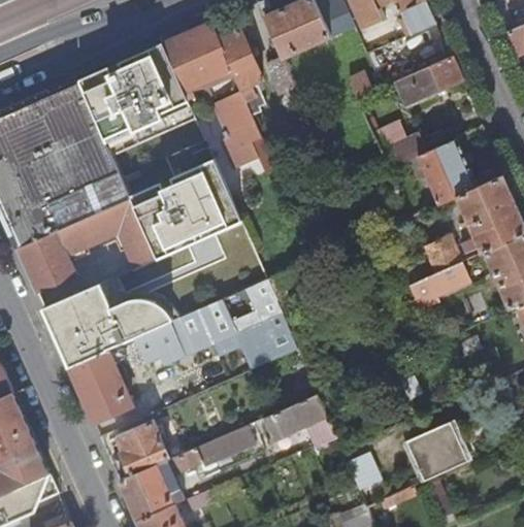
[(299,0),(263,17),(280,55),(281,56),(354,24),(342,0),(299,0)]
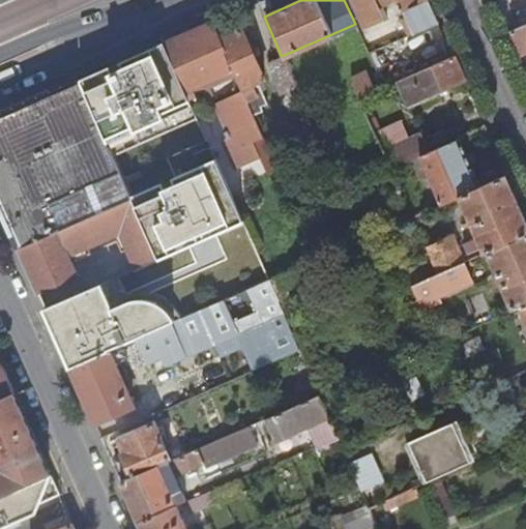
[(354,0),(367,26),(384,19),(378,4),(386,1),(392,15),(405,9),(408,17),(402,20),(409,34),(437,22),(427,0),(354,0)]
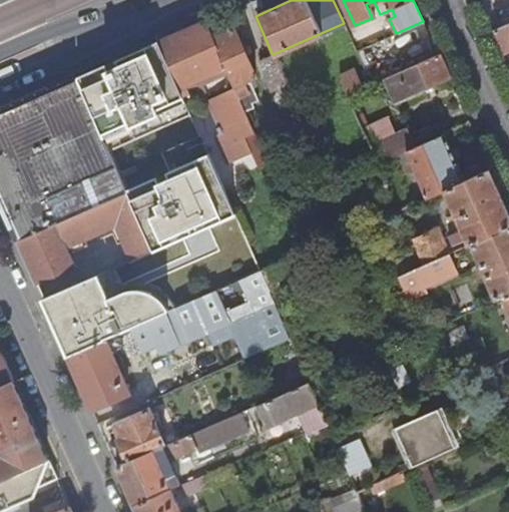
[(160,47),(178,87),(206,76),(225,67),(211,35),(204,20),(157,40),(160,47)]
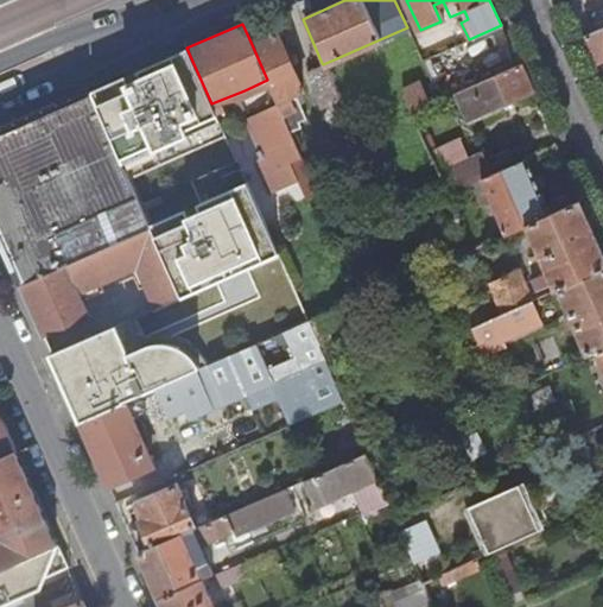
[(602,26),(583,36),(596,64),(602,59),(602,26)]
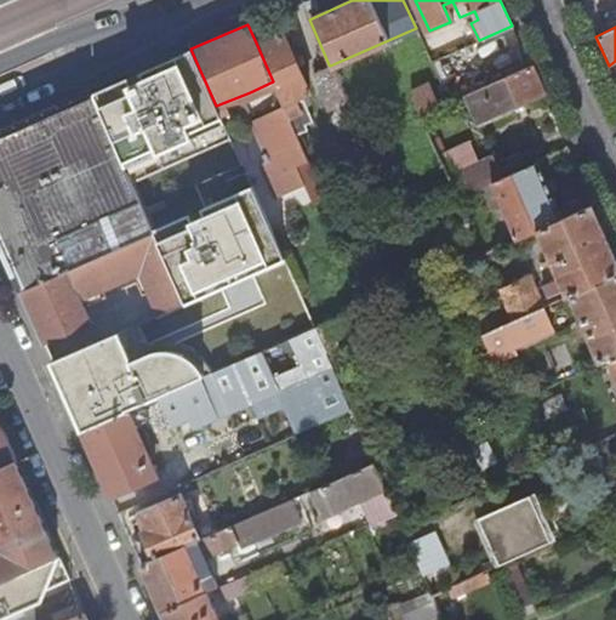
[(492,74),(526,61),(514,29),(441,57),(452,87),(492,72),(492,74)]
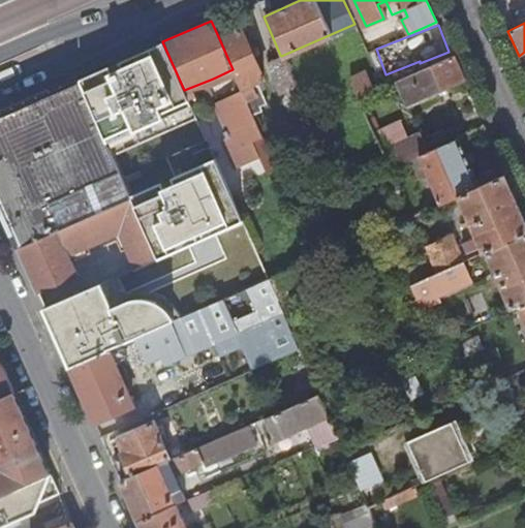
[(218,36),(233,69),(236,75),(242,91),(244,94),(249,92),(246,85),(263,78),(241,26),(218,36)]
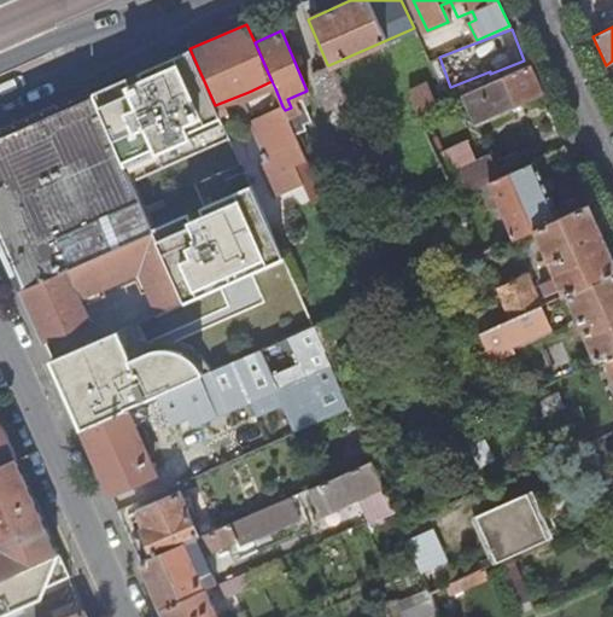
[(144,69),(147,77),(193,57),(190,48),(144,69)]
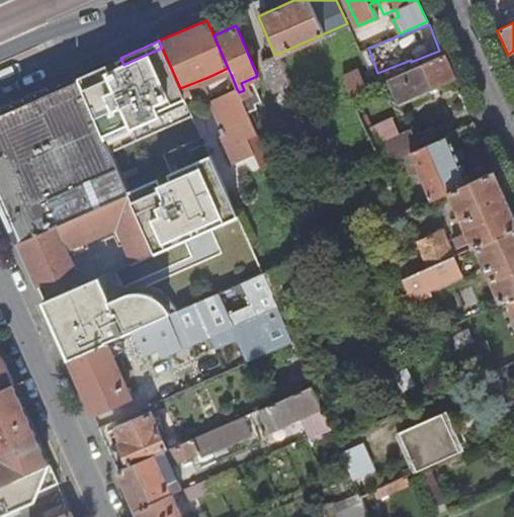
[(79,84),(109,153),(192,116),(184,97),(180,88),(162,48),(123,65),(115,68),(107,72),(79,84)]
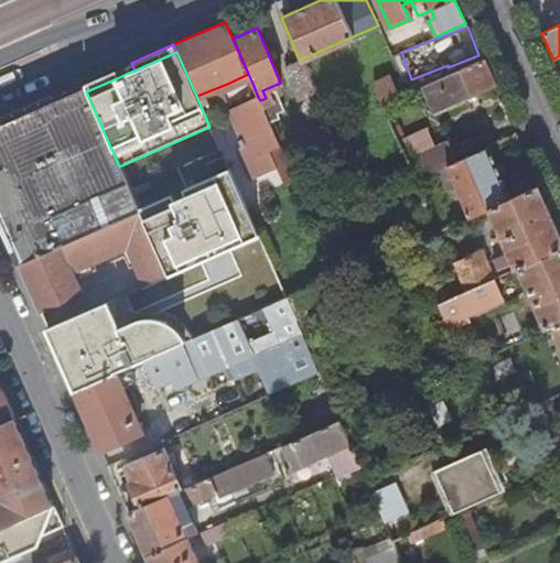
[(283,65),(299,97),(313,90),(300,60),(299,58),(283,65)]
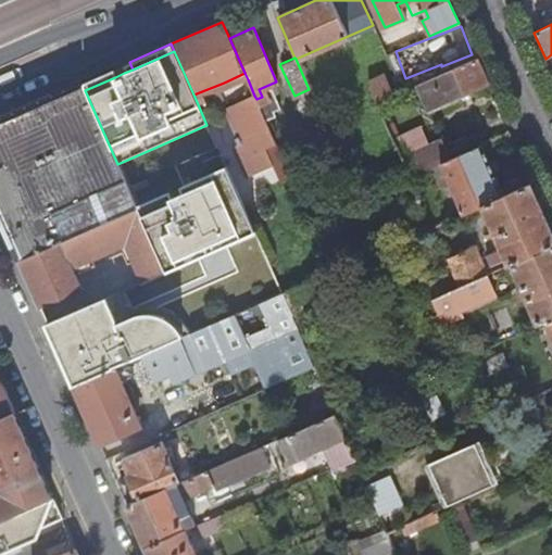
[(418,85),(428,106),(485,83),(475,60),(418,85)]
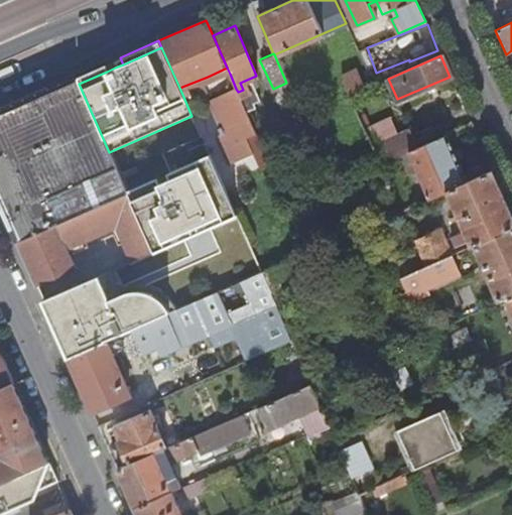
[(104,65),(76,77),(79,84),(107,72),(104,65)]
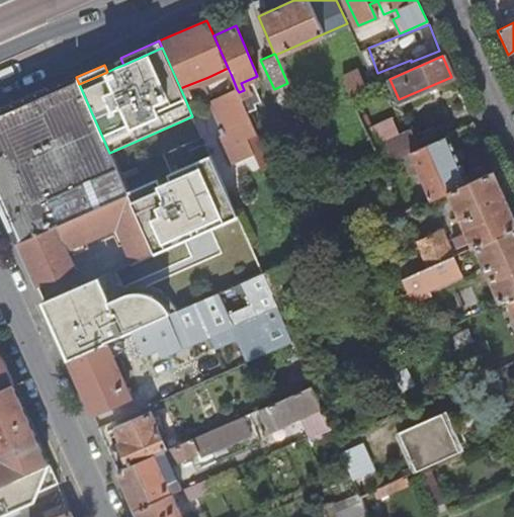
[(228,68),(208,77),(211,82),(231,74),(228,68)]
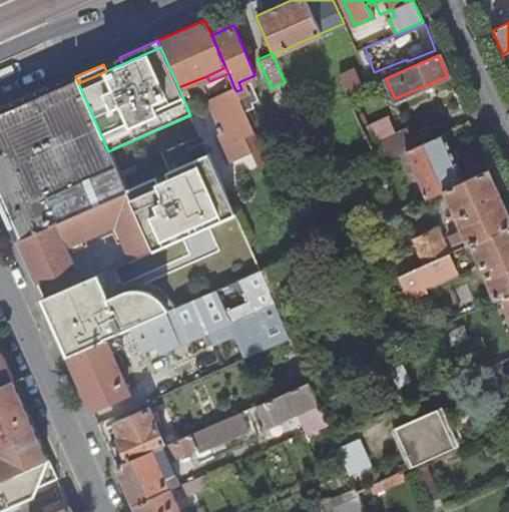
[(0,203),(16,241),(125,192),(108,151),(78,83),(75,76),(0,109),(0,203)]
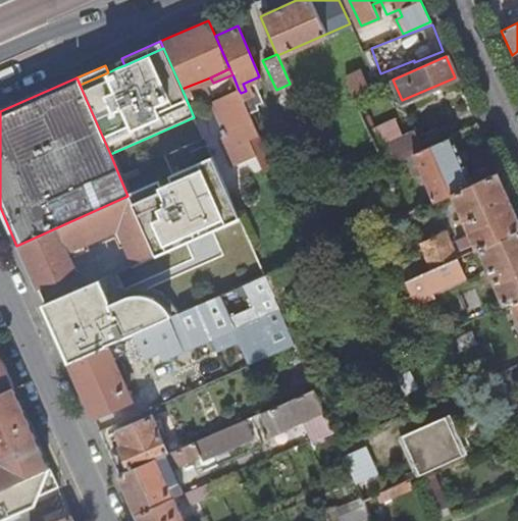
[(210,77),(182,89),(186,98),(193,95),(190,88),(198,85),(203,96),(210,93),(207,86),(213,83),(210,77)]
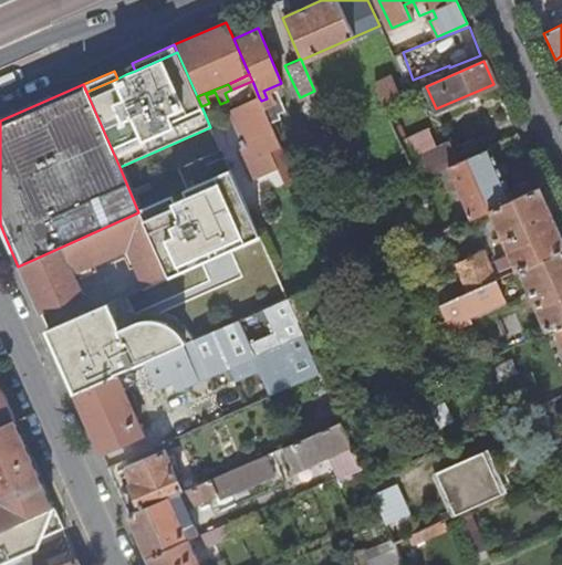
[(230,110),(250,157),(279,145),(261,101),(259,97),(230,110)]
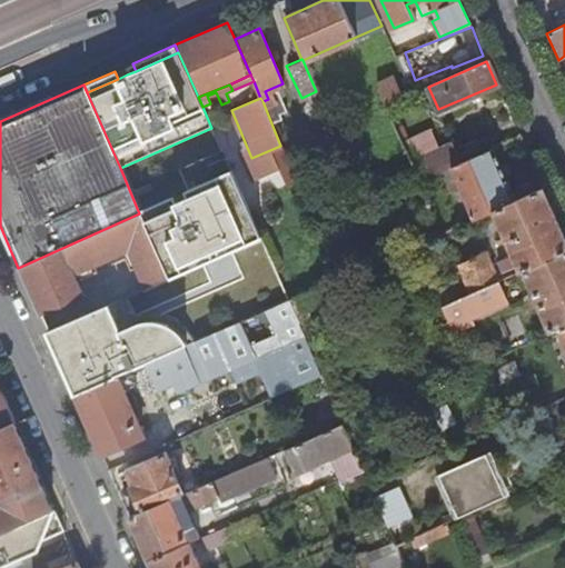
[(409,160),(418,181),(449,167),(473,219),(492,210),(515,200),(492,148),(459,162),(450,141),(409,160)]
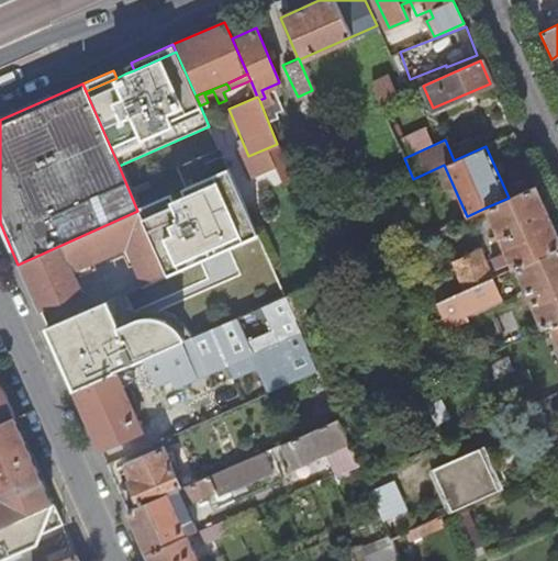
[(137,211),(166,273),(258,235),(255,229),(229,169),(183,190),(186,194),(173,201),(170,197),(137,211)]
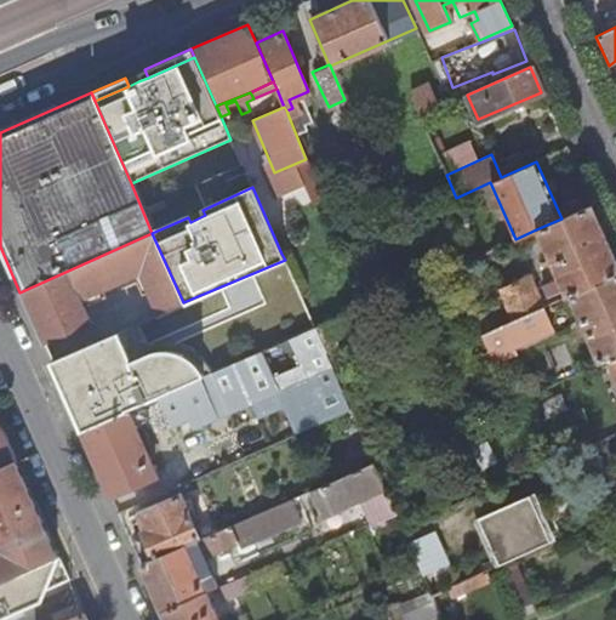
[(558,279),(542,286),(547,297),(563,290),(566,297),(570,295),(615,274),(615,262),(591,205),(562,219),(536,229),(549,259),(542,262),(545,267),(552,263),(558,279)]
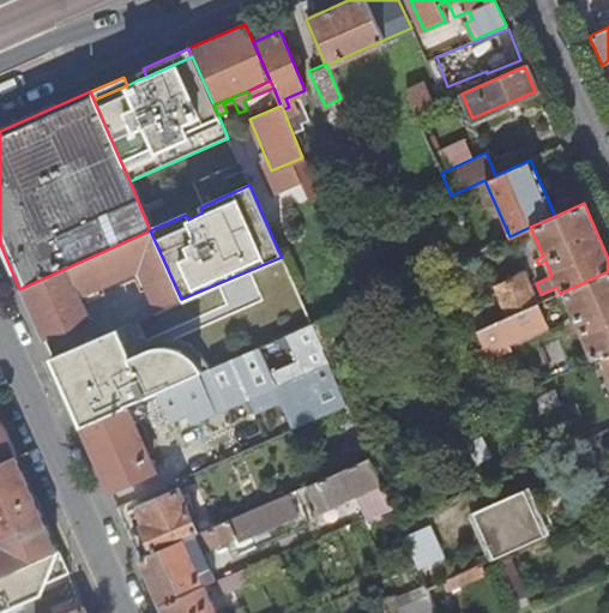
[(150,230),(19,289),(42,341),(89,320),(78,293),(100,284),(101,287),(138,271),(155,311),(181,299),(150,230)]
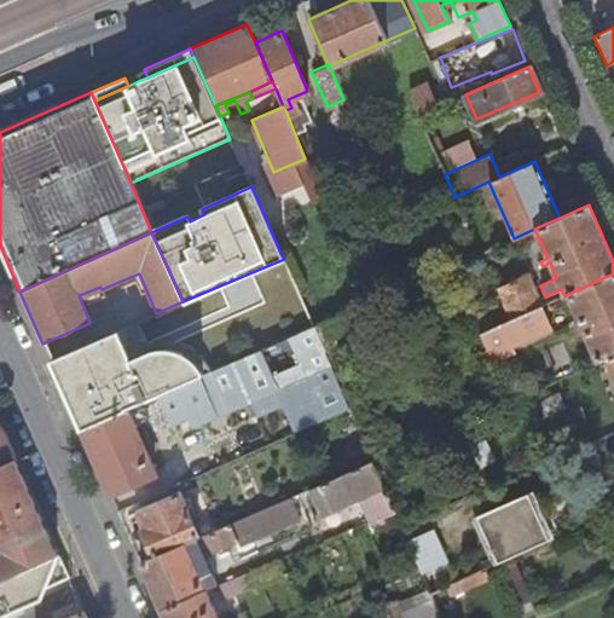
[(613,273),(568,294),(579,318),(573,319),(578,330),(584,328),(598,361),(604,358),(613,353),(613,273)]
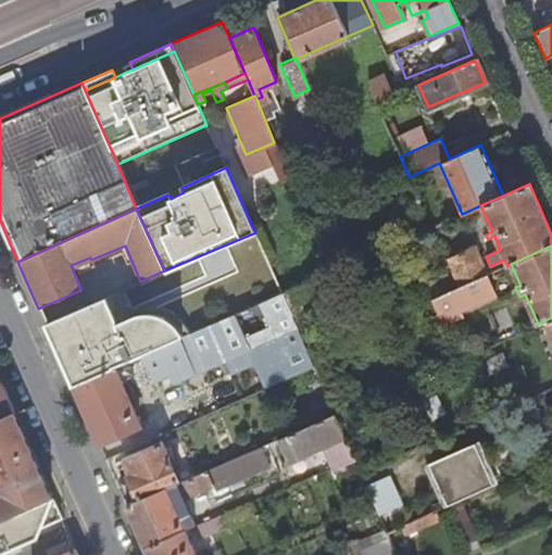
[(448,273),(455,289),(484,277),(484,276),(473,250),(443,262),(448,273)]
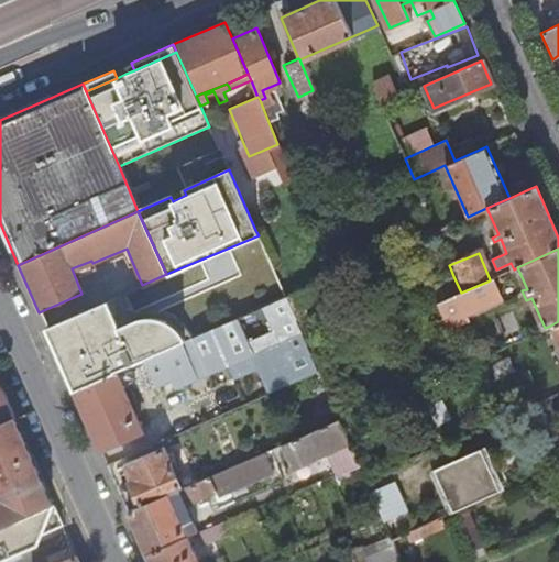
[(336,275),(286,297),(295,319),(350,294),(341,273),(336,275)]
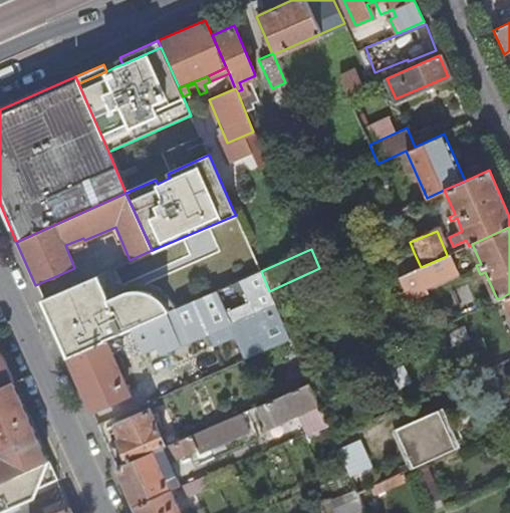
[(387,264),(394,279),(401,275),(421,267),(414,252),(387,264)]
